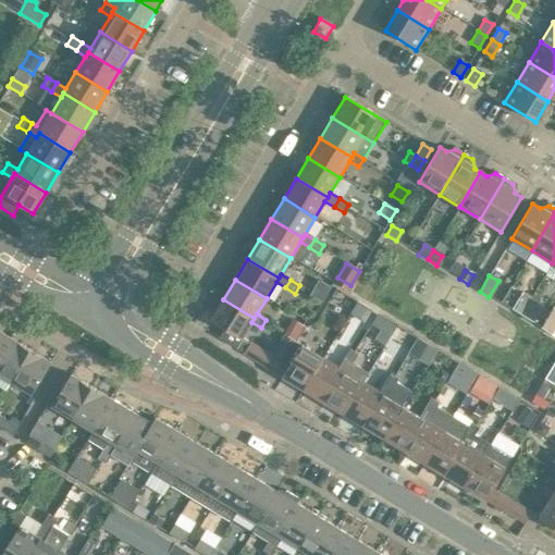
[(521,293),(512,310),(520,316),(529,300),(531,298),(521,293)]
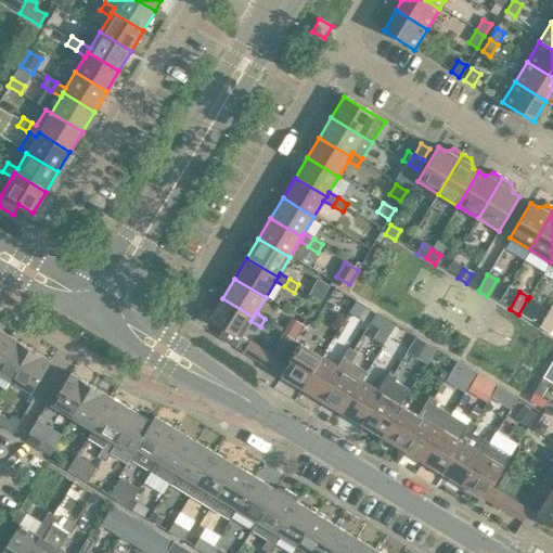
[(222,328),(217,337),(257,362),(264,351),(241,337),(251,321),(253,317),(222,298),(209,320),(222,328)]
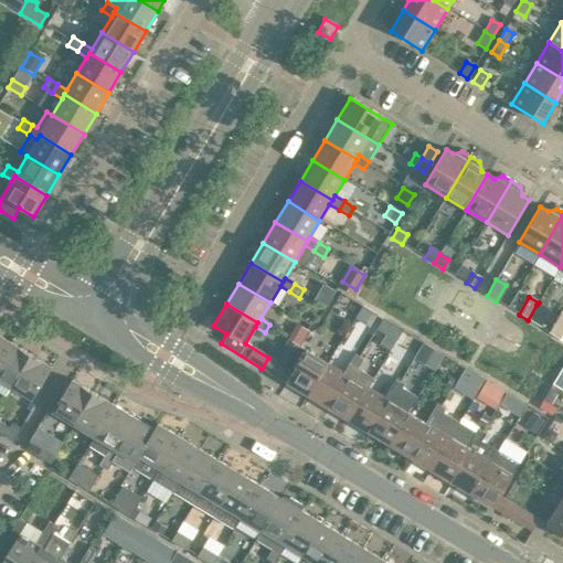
[(537,305),(528,320),(538,326),(540,328),(550,312),(537,305)]
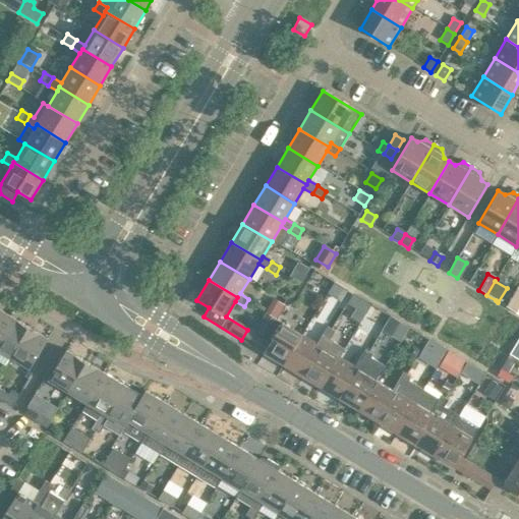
[(347,307),(362,318),(369,306),(354,296),(347,307)]
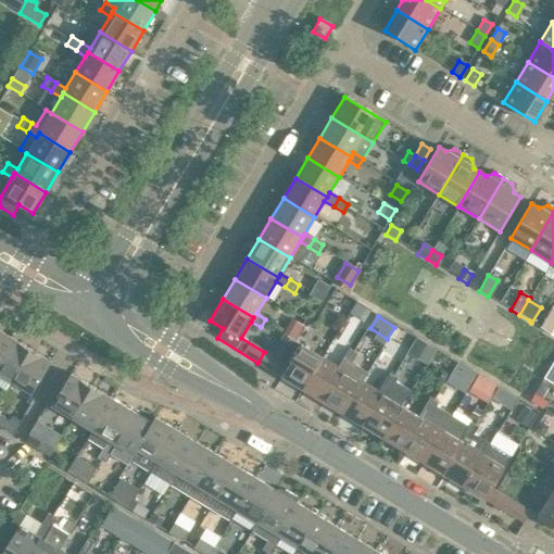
[(553,320),(548,316),(540,328),(553,336),(553,320)]
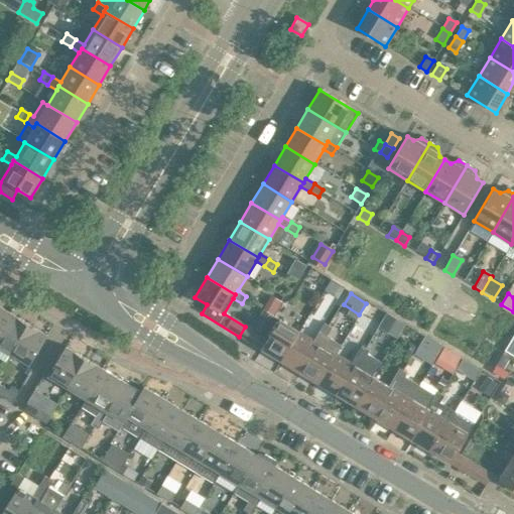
[(0,327),(8,313),(0,307),(0,327)]
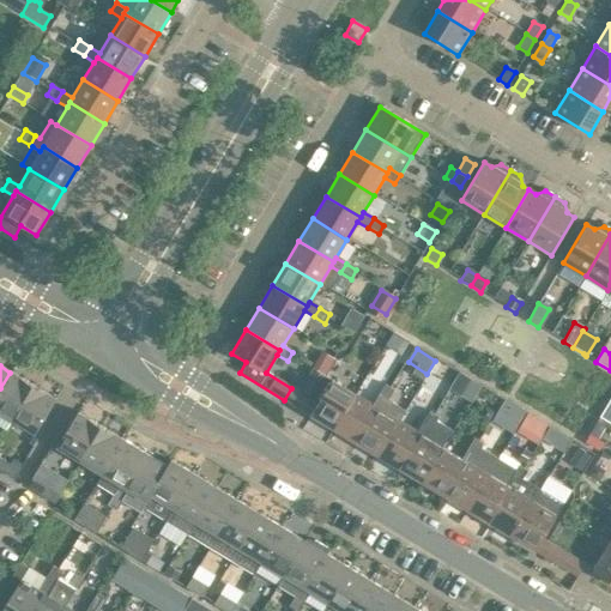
[(0,428),(5,431),(11,421),(32,386),(10,373),(0,388),(0,428)]
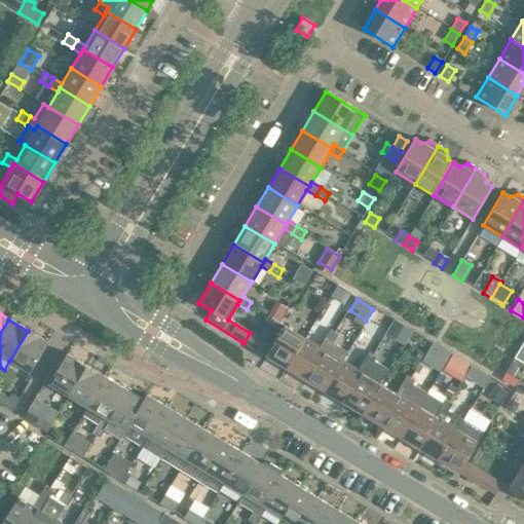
[(386,332),(405,343),(412,332),(393,321),(386,332)]
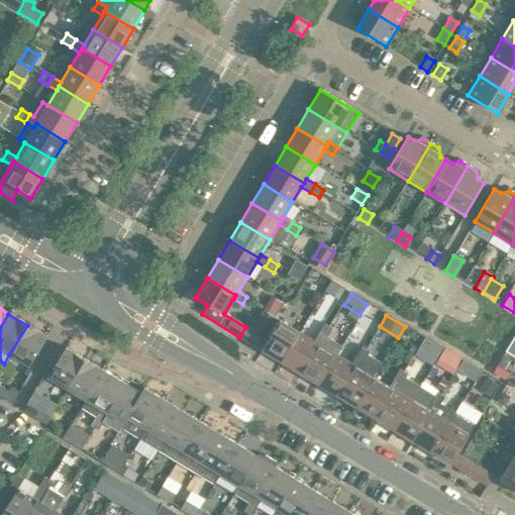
[(279,321),(268,340),(262,337),(250,330),(245,327),(239,337),(281,363),(299,333),(279,321)]
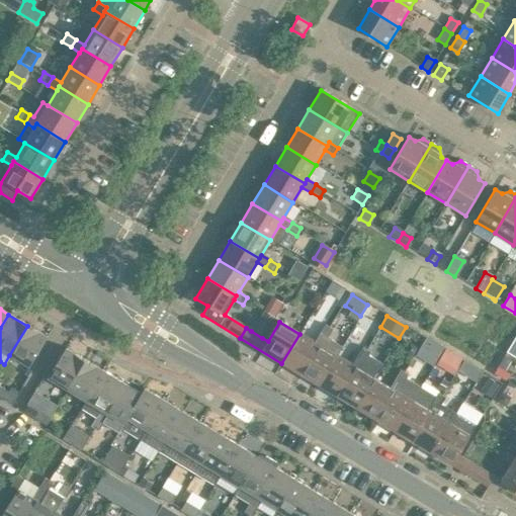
[(257,322),(251,331),(262,338),(268,328),(257,322)]
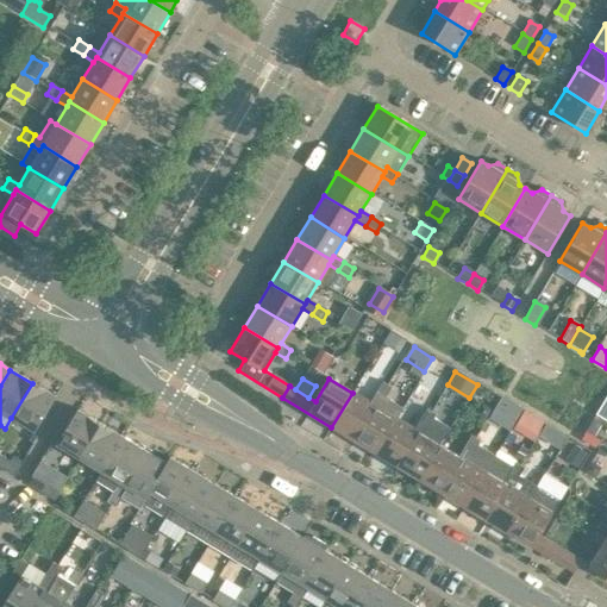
[(33,432),(55,398),(32,383),(11,418),(33,432)]
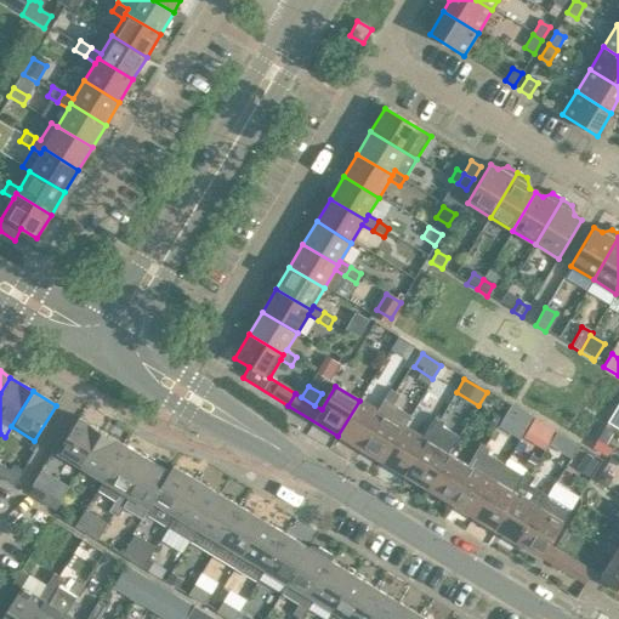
[(398,396),(390,391),(382,401),(392,407),(398,396)]
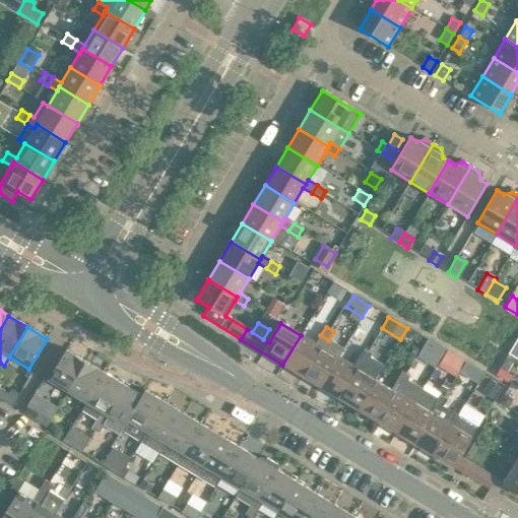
[(301,335),(282,365),(302,376),(319,346),(315,344),(301,335)]
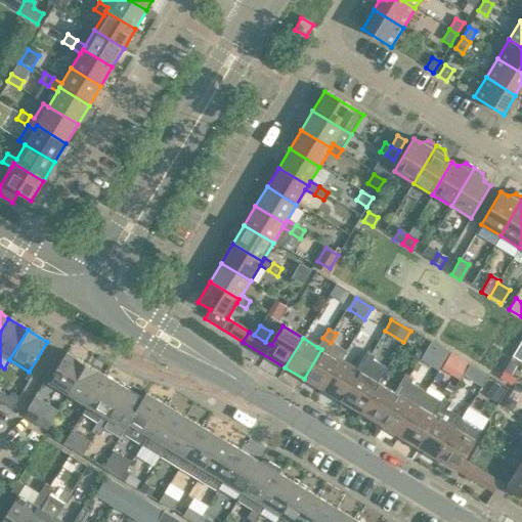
[(321,349),(304,379),(322,390),(341,360),(346,352),(331,343),(322,338),(317,347),(321,349)]
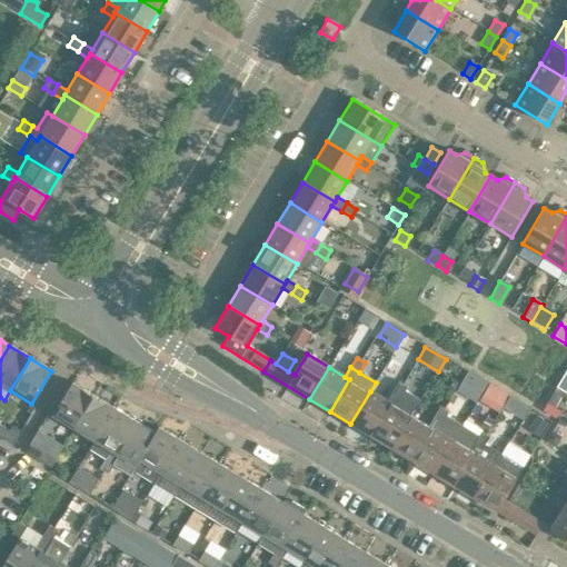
[(566,370),(556,388),(566,395),(566,370)]
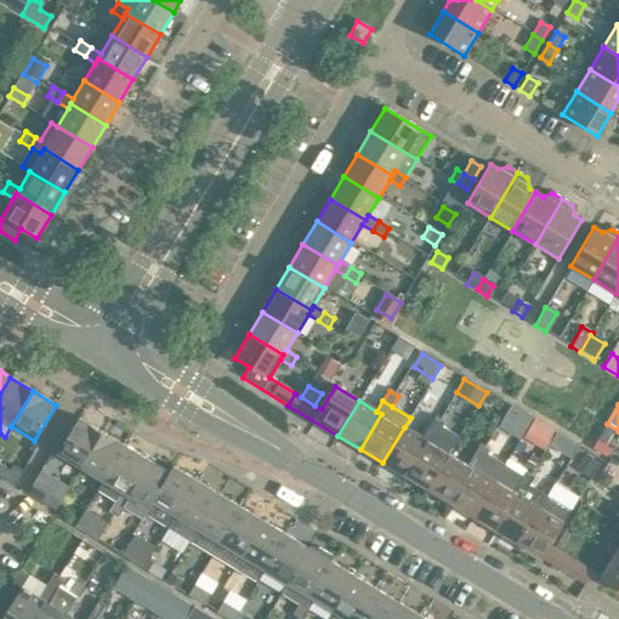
[(511,407),(498,429),(518,441),(531,419),(511,407)]
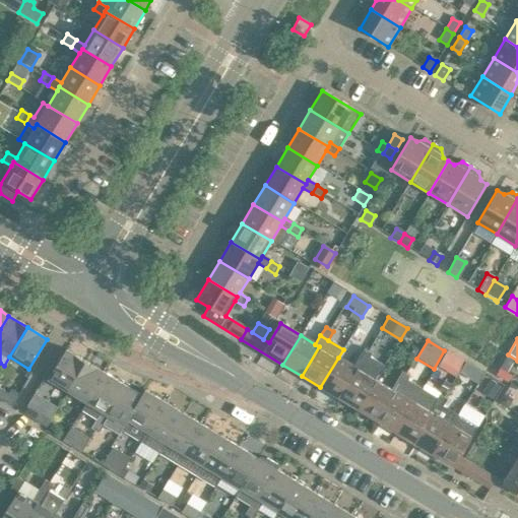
[(366,363),(369,358),(371,354),(364,349),(358,359),(366,363)]
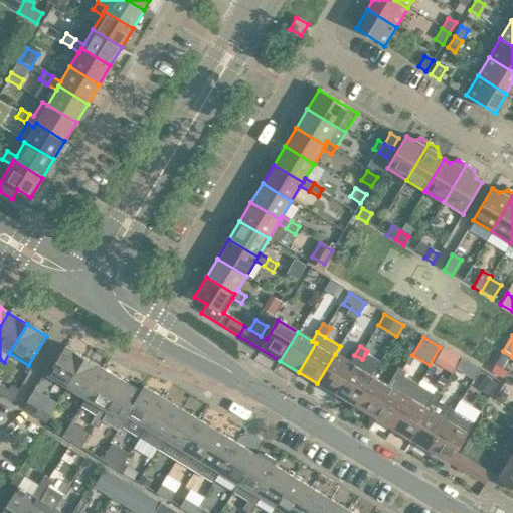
[(64,347),(47,375),(66,387),(83,358),(64,347)]
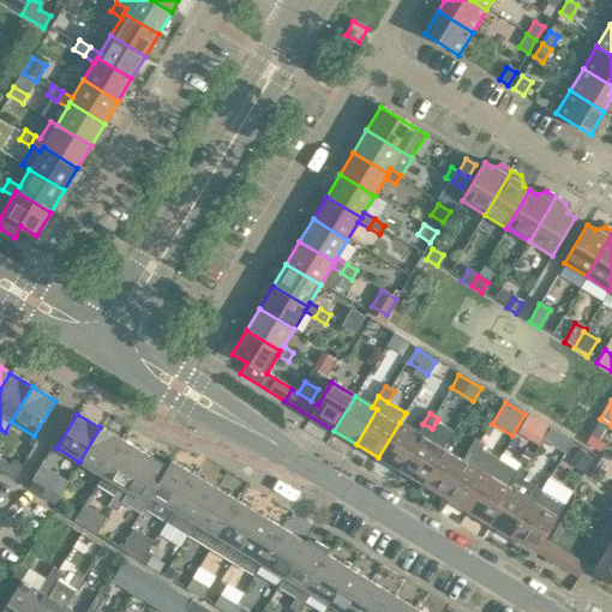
[(523,429),(541,439),(547,430),(529,419),(523,429)]
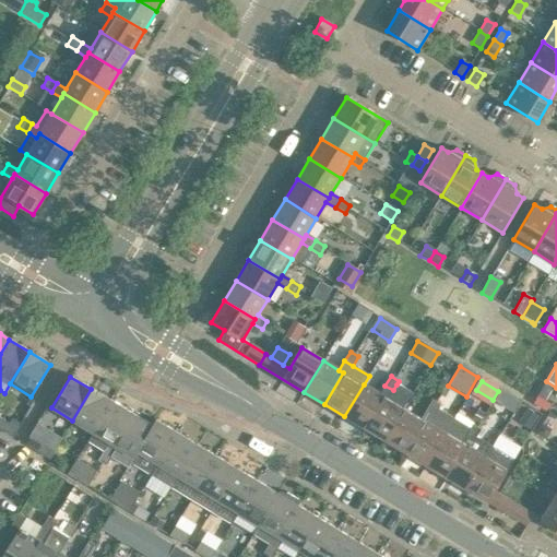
[(364,384),(344,416),(365,428),(383,396),(379,394),(364,384)]
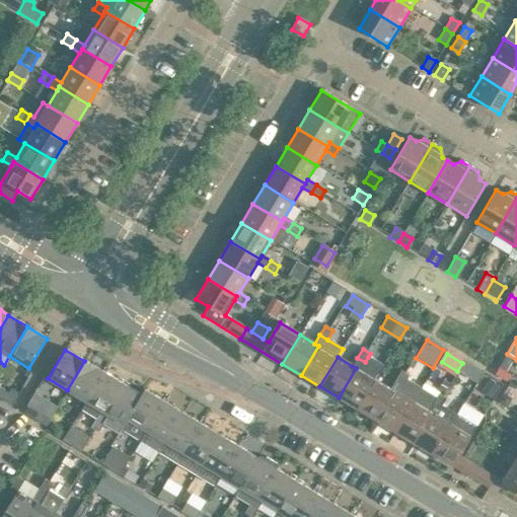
[(356,368),(339,397),(357,409),(375,380),(383,366),(368,357),(365,362),(357,358),(352,366),(356,368)]
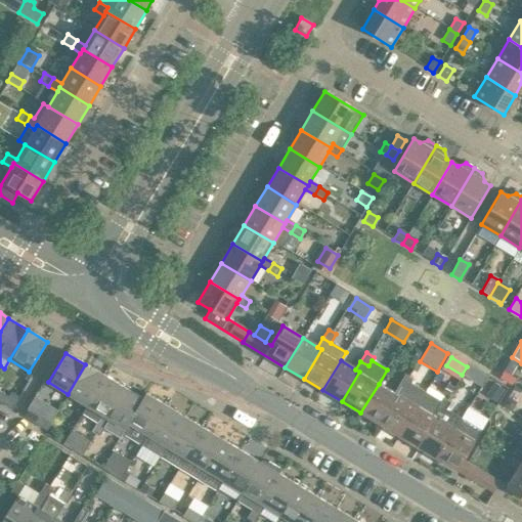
[(86,405),(104,377),(85,364),(68,394),(86,405)]
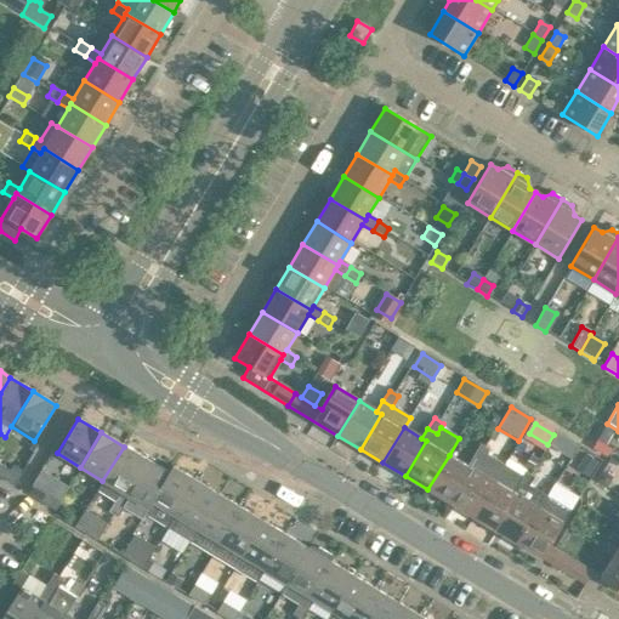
[(556,433),(547,447),(569,459),(577,447),(556,433)]
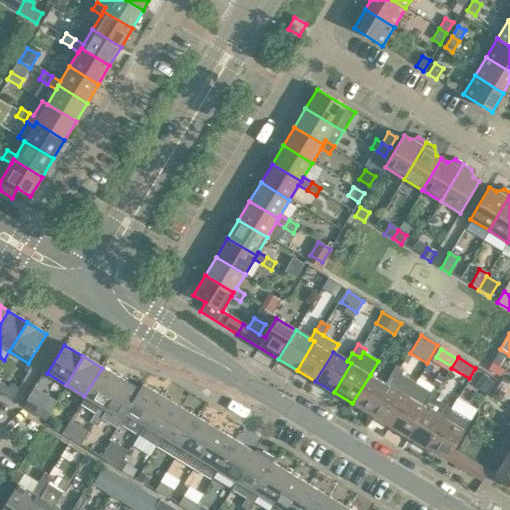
[(397,380),(401,374),(403,371),(395,367),(390,375),(397,380)]
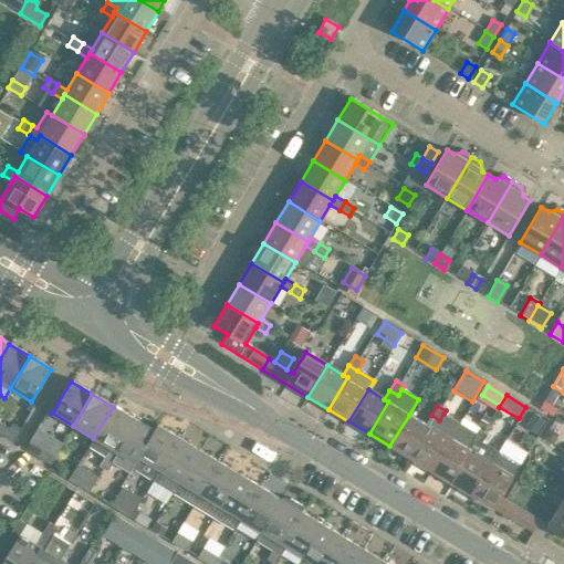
[(114,451),(133,419),(113,407),(93,438),(89,447),(104,457),(113,462),(118,453),(114,451)]
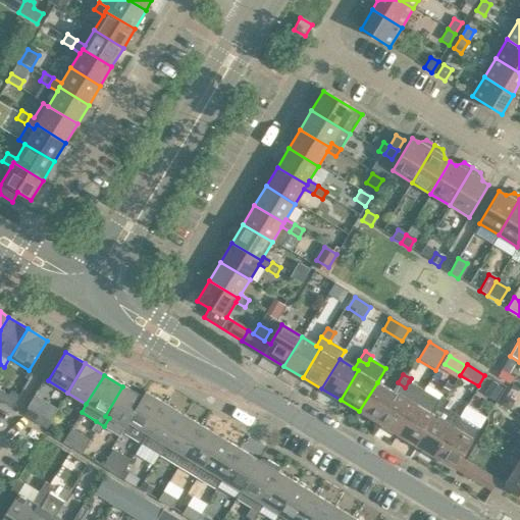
[(396,394),(378,423),(398,434),(423,391),(409,381),(405,387),(398,382),(393,392),(396,394)]
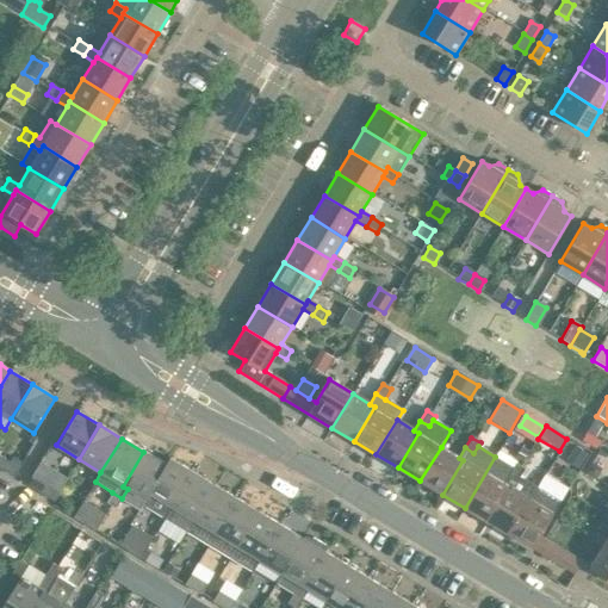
[(587,452),(576,446),(569,457),(581,464),(587,452)]
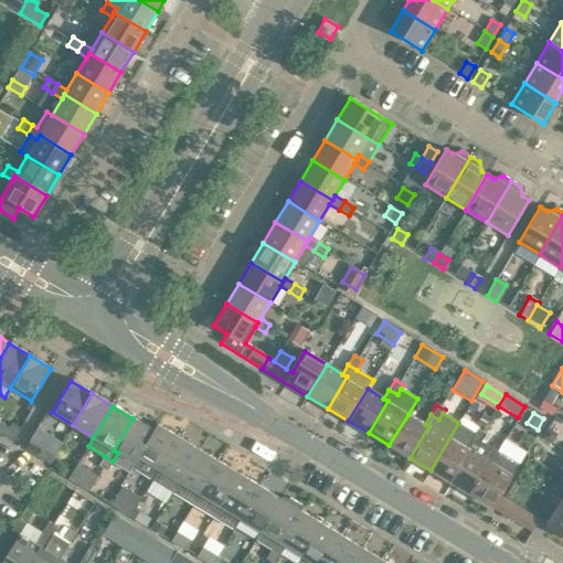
[(428,426),(425,424),(409,414),(389,445),(410,458),(428,426)]
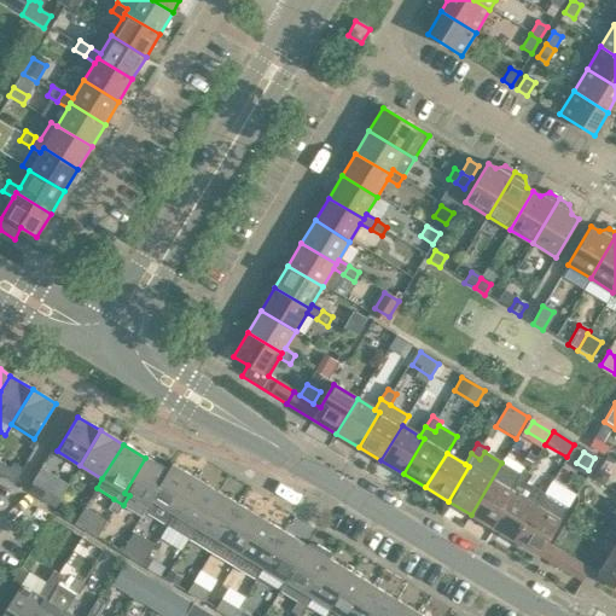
[(129,495),(147,506),(152,500),(151,500),(168,471),(167,471),(145,458),(125,493),(129,495)]
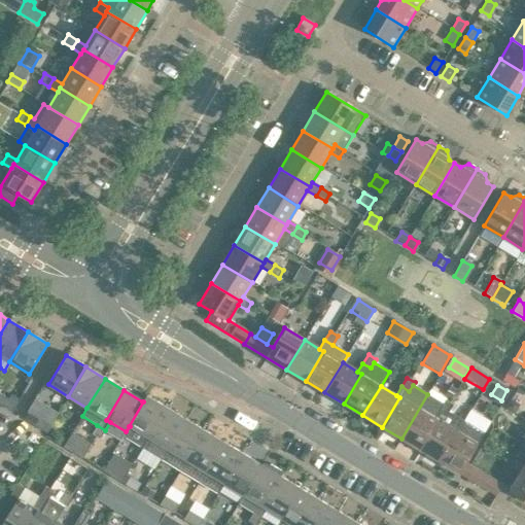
[(453,406),(445,400),(443,404),(427,394),(401,439),(420,450),(438,420),(434,418),(440,410),(447,414),(449,412),(453,406)]
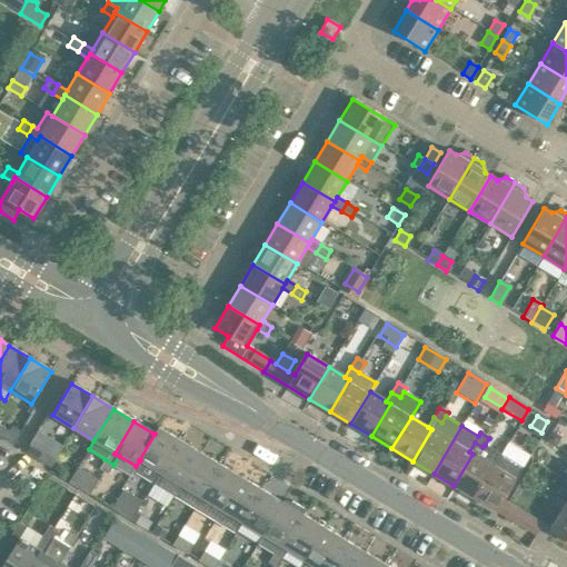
[(12,446),(17,437),(3,428),(0,435),(0,438),(12,446)]
